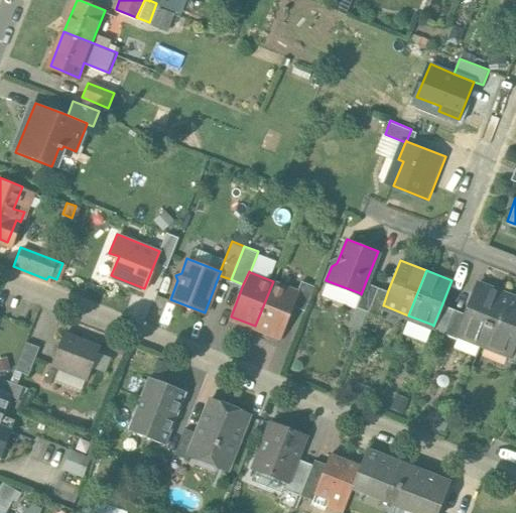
[(314,284),(301,279),(296,290),(297,290),(292,304),(304,308),(314,284)]
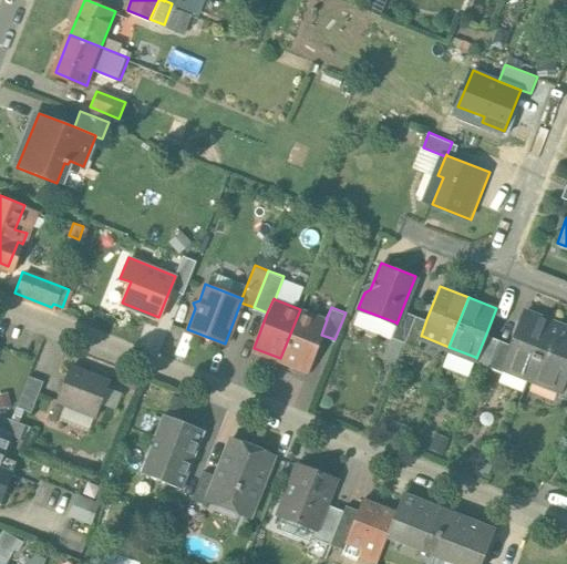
[(326,319),(300,309),(280,358),(307,369),(321,335),(327,319),(326,319)]
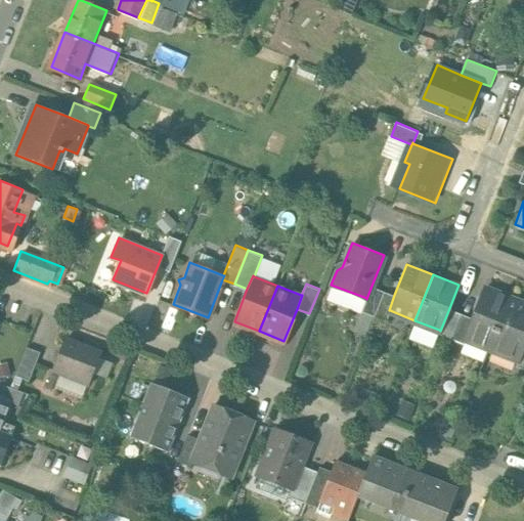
[(372,286),(366,299),(366,298),(361,310),(374,315),(384,291),(372,286)]
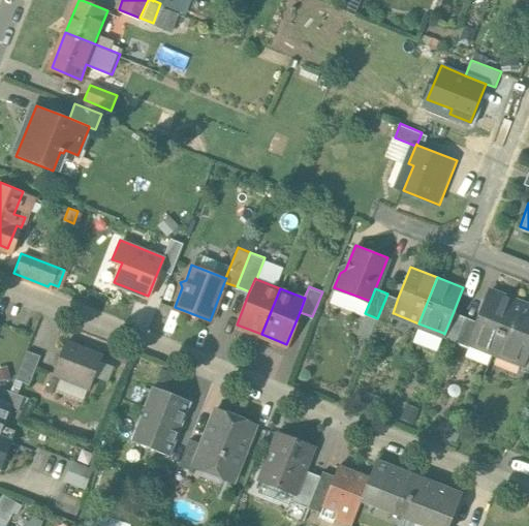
[(476,320),(468,341),(469,341),(493,351),(514,299),(489,289),(476,320)]
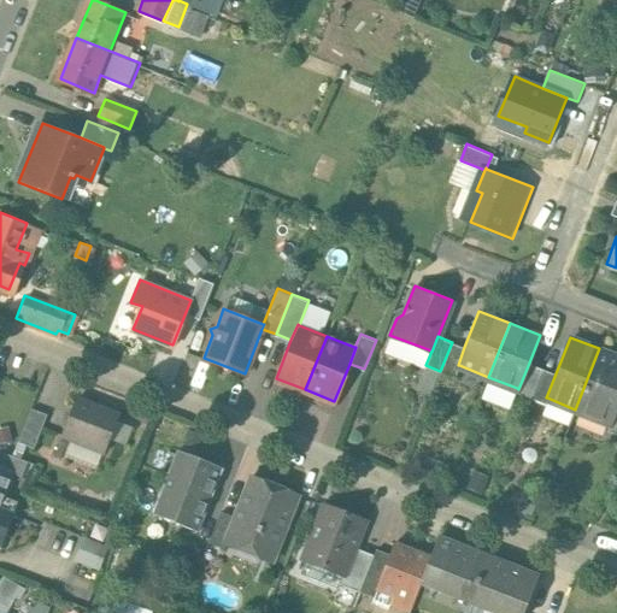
[(464,347),(452,342),(440,371),(454,377),(459,365),(458,365),(464,347)]
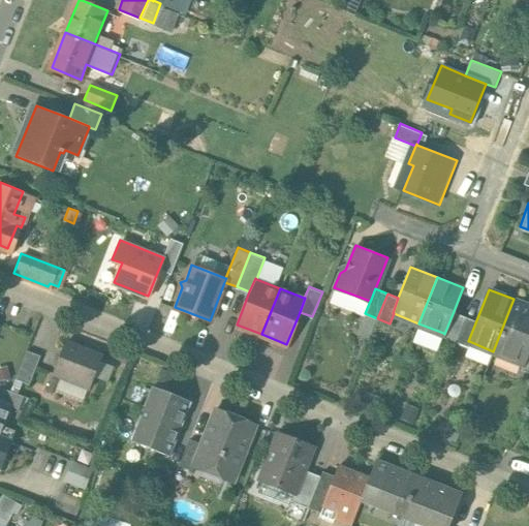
[(528,305),(514,299),(493,351),(523,363),(524,363),(528,349),(528,305)]
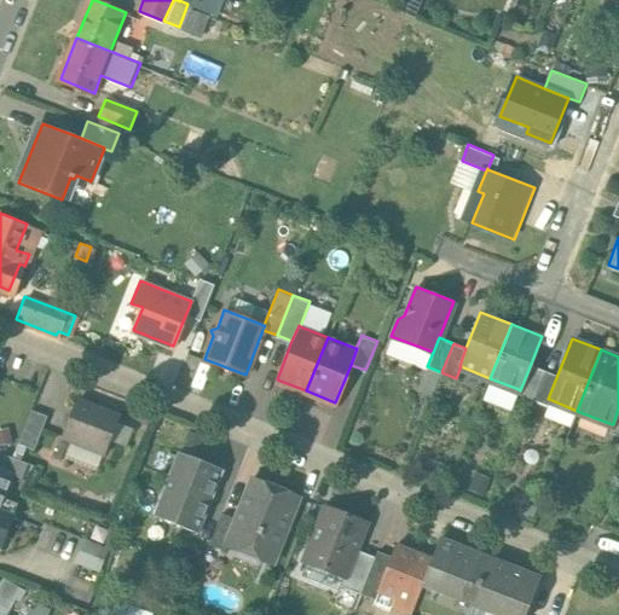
[(531,364),(520,390),(519,389),(518,393),(532,398),(544,369),(531,364)]
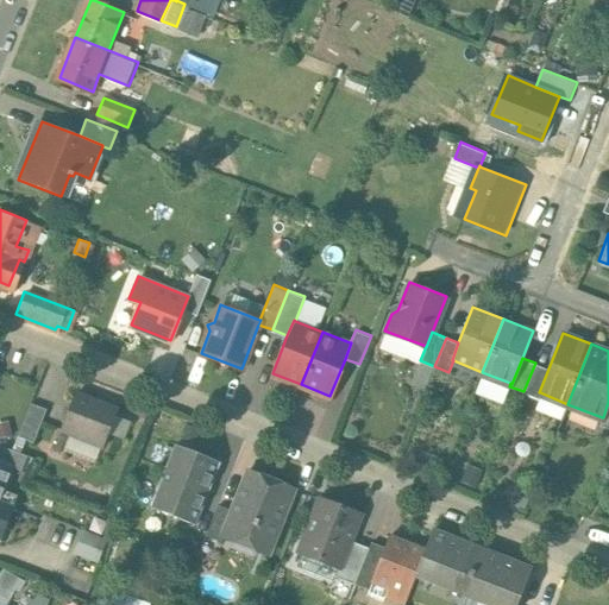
[(535,363),(523,391),(538,397),(540,392),(539,392),(548,369),(535,363)]
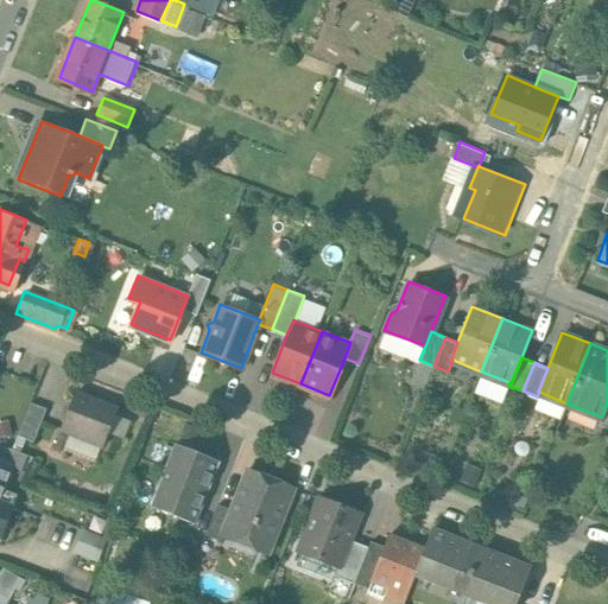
[(118,406),(76,389),(61,428),(102,445),(118,406)]
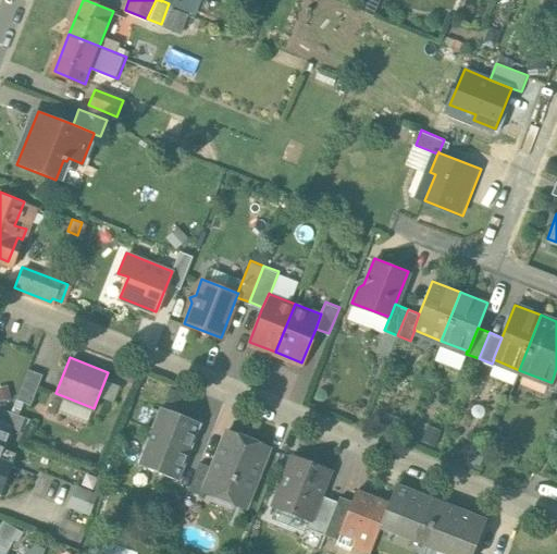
[(28,367),(16,397),(23,401),(31,403),(42,372),(28,367)]
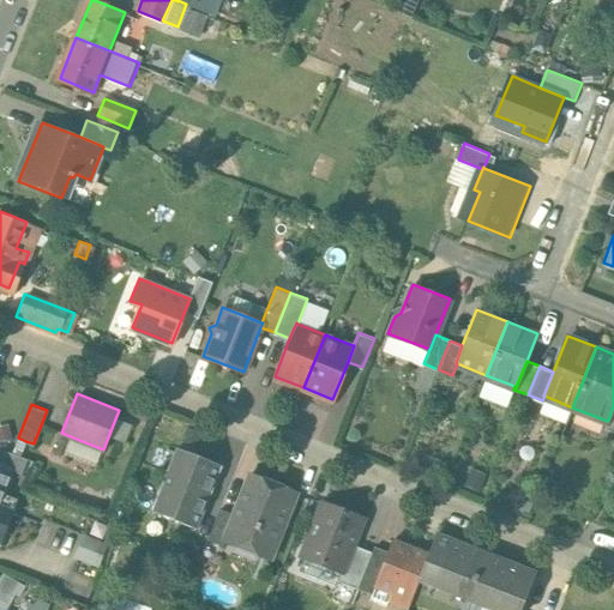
[(18,438),(13,451),(19,453),(19,454),(25,441),(18,438)]
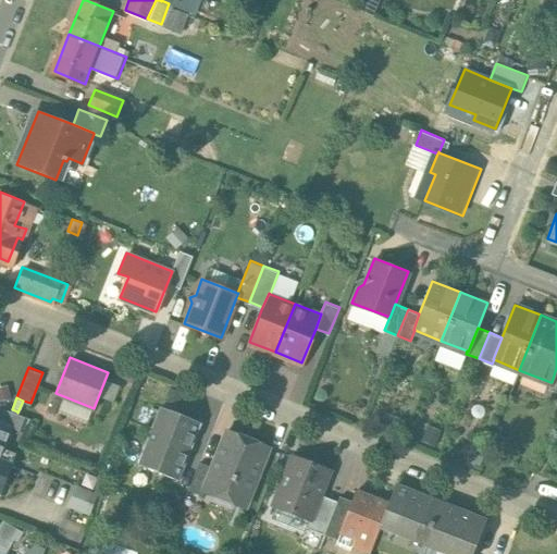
[(181,413),(160,405),(137,463),(158,471),(158,470),(178,479),(200,421),(181,414),(181,413)]
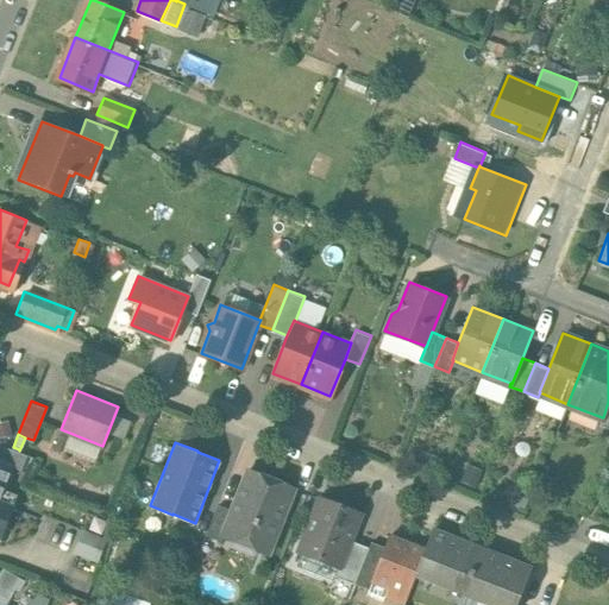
[(0,509),(0,497),(13,464),(0,458),(0,534),(8,514),(0,509)]
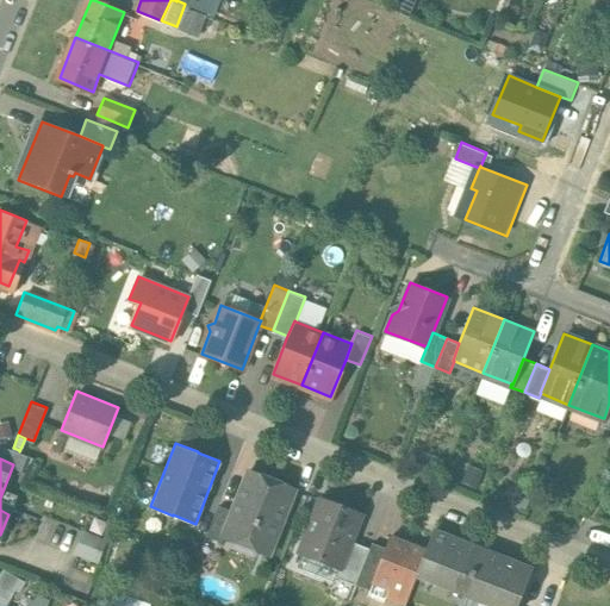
[(293,487),(249,469),(234,510),(224,532),(225,532),(269,549),(293,487)]
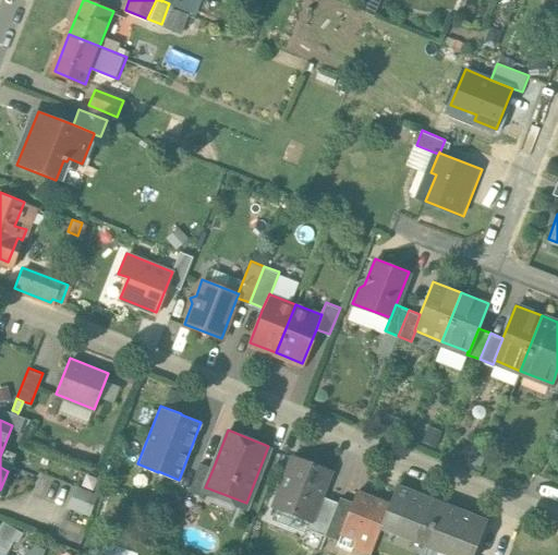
[(329,470),(293,456),(274,505),(310,518),(320,494),(329,470)]
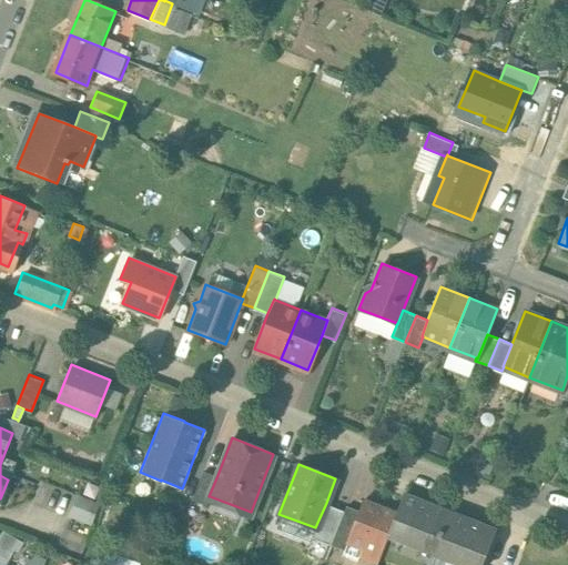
[(217,475),(203,470),(192,498),(206,504),(210,496),(209,496),(217,475)]
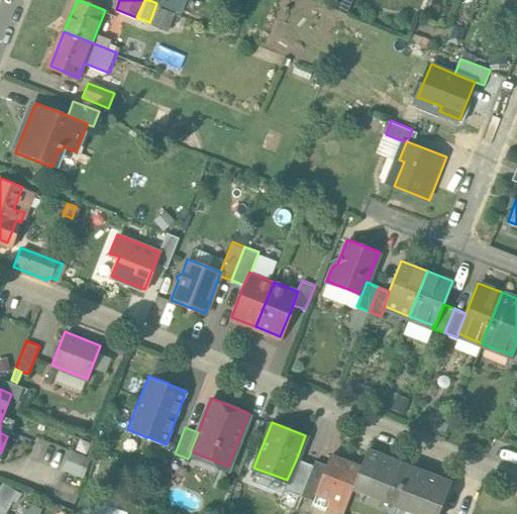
[(83,475),(91,454),(71,447),(64,468),(83,475)]
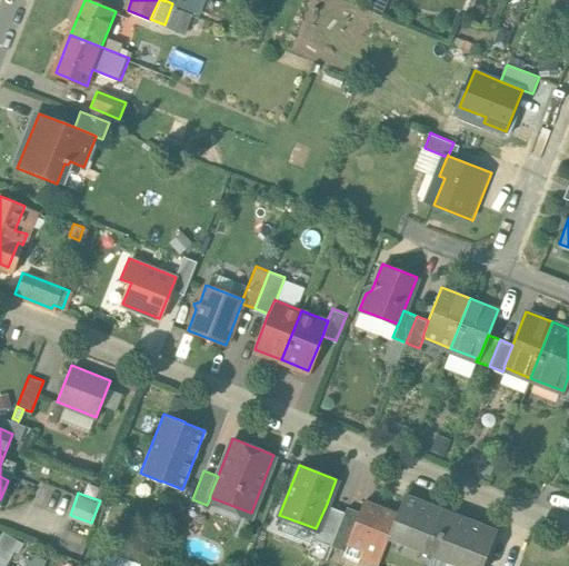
[(481,565),(496,530),(403,495),(397,513),(388,536),(463,565),(481,565)]
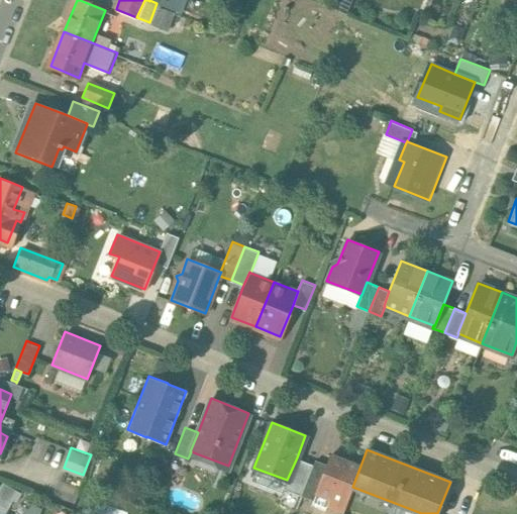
[(360,466),(330,453),(326,464),(312,499),(313,500),(314,500),(316,493),(329,498),(326,505),(343,511),(352,487),(360,466)]
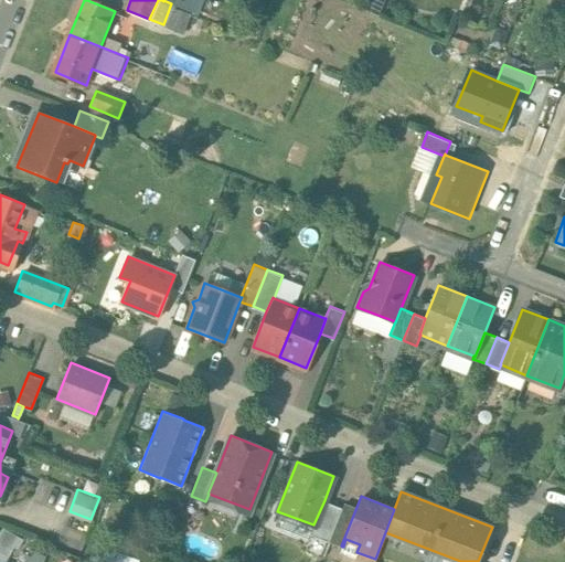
[(324,500),(313,525),(310,533),(329,541),(342,507),(324,500)]
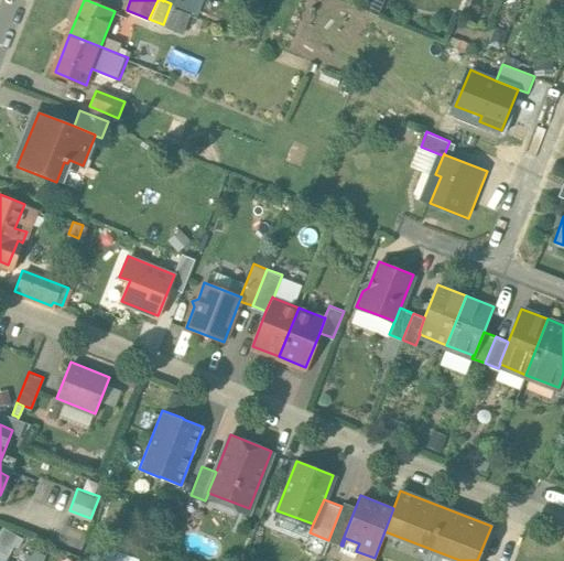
[(342,506),(328,540),(340,545),(356,506),(344,500),(342,506)]
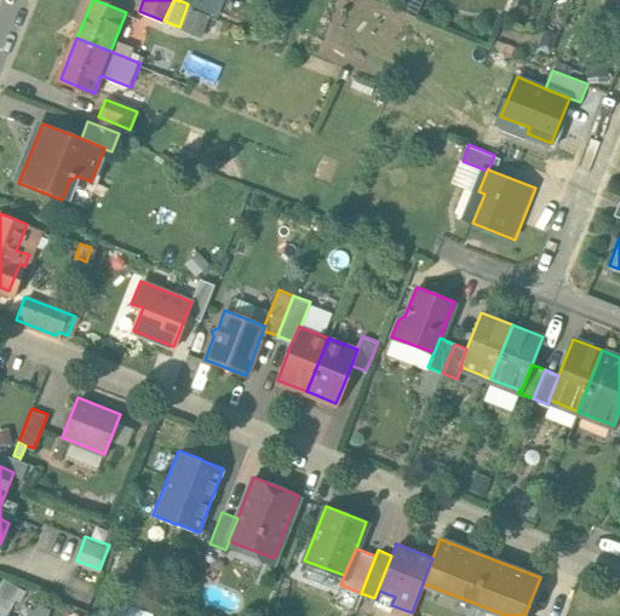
[(395,597),(379,591),(377,599),(375,599),(374,604),(390,610),(391,605),(395,597)]
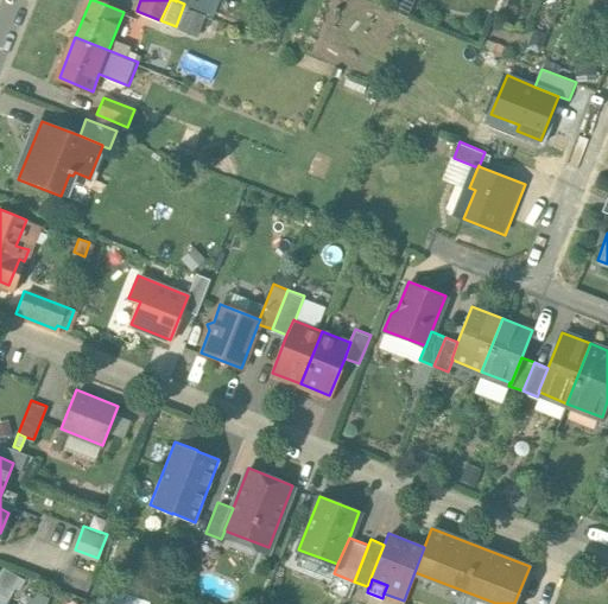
[(45,603),(50,593),(31,586),(24,603),(45,603)]
